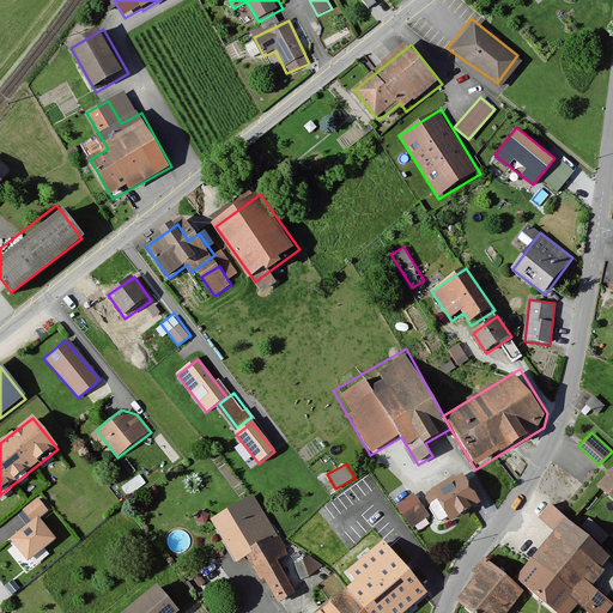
[(612,465),(598,484),(612,498),(612,465)]
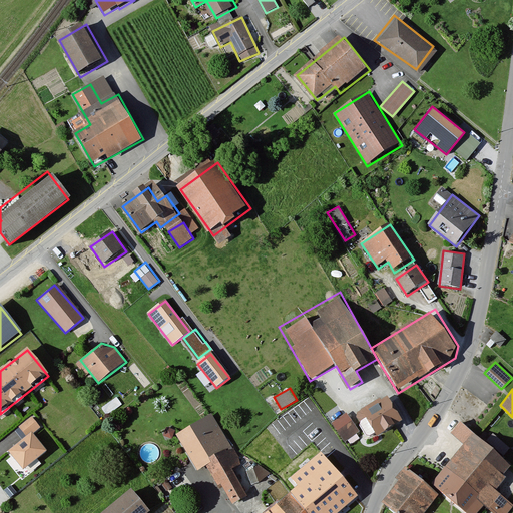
[(389,392),(362,407),(356,420),(369,443),(406,422),(389,392)]
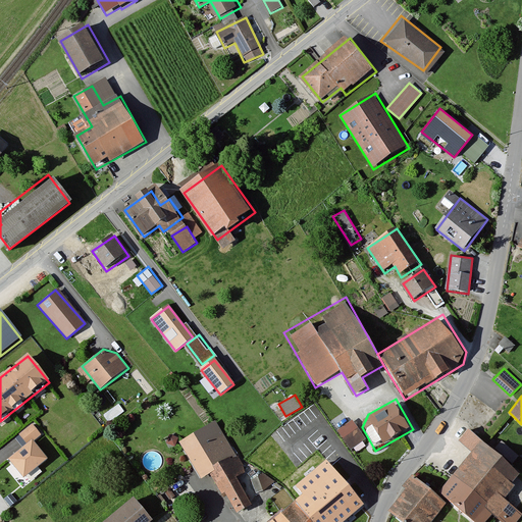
[(366,438),(352,418),(337,428),(352,449),(366,438)]
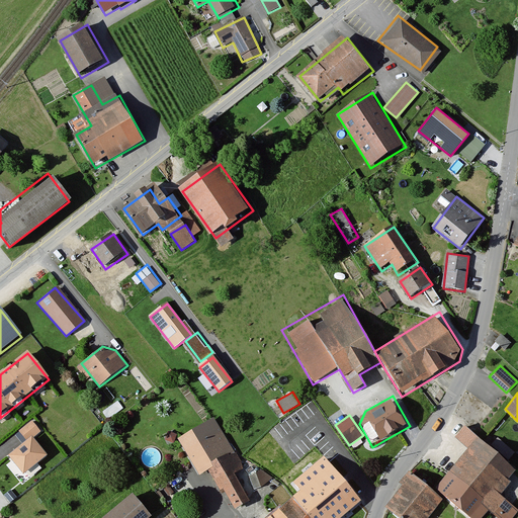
[(213,417),(175,438),(197,478),(207,471),(220,494),(225,492),(235,510),(250,501),(234,473),(243,468),(213,417)]
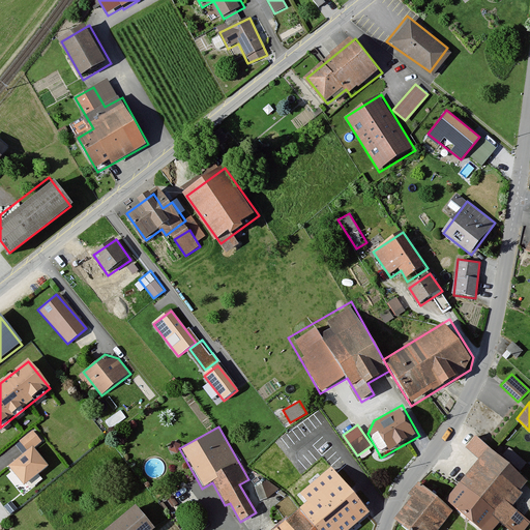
[(332,427),(323,434),(329,442),(339,436),(332,427)]
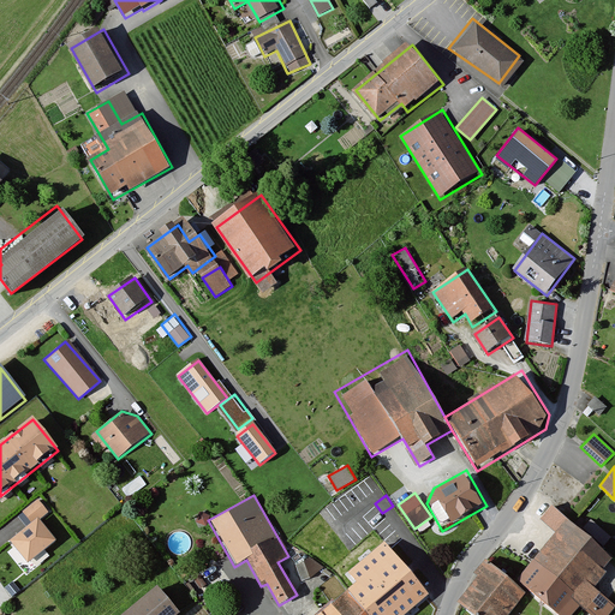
[(34,525),(11,543),(28,565),(55,542),(39,521),(47,514),(37,501),(24,512),(34,525)]
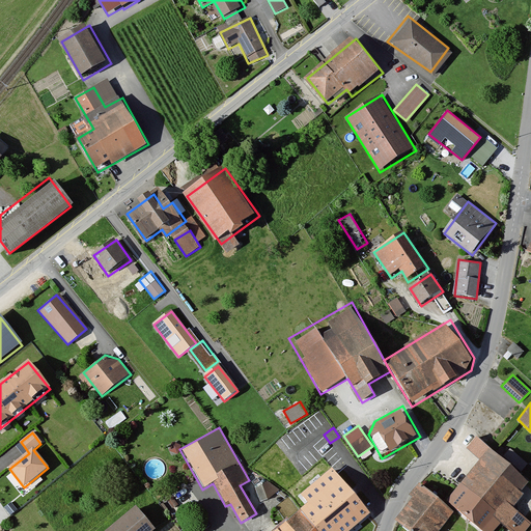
[(530,485),(530,480),(475,437),(469,444),(482,455),(445,502),(455,510),(482,530),(497,530),(502,524),(510,530),(524,530),(530,523),(530,521),(513,507),(530,485)]
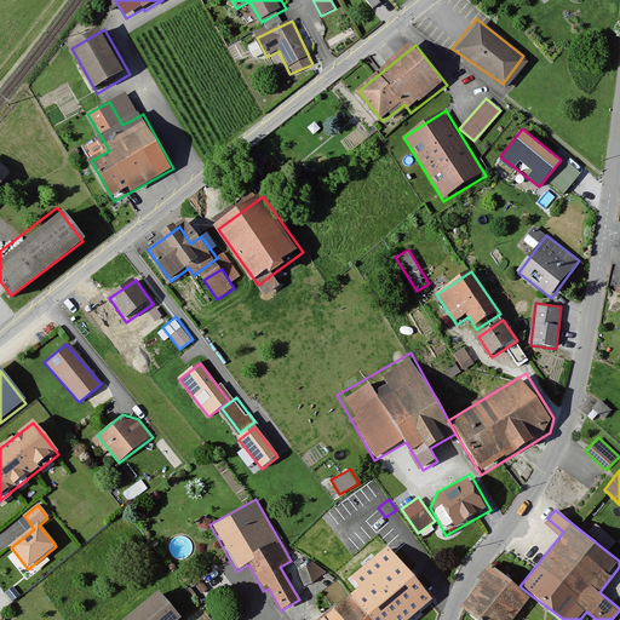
[(590,532),(612,546),(616,538),(595,524),(590,532)]
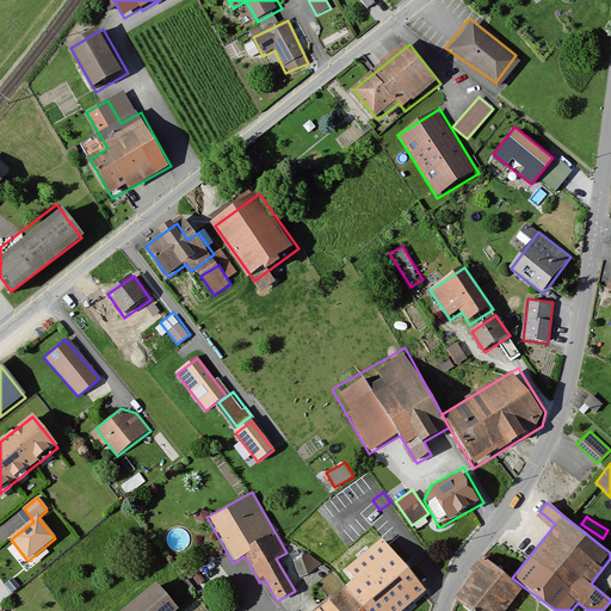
[(380,534),(343,563),(356,578),(314,610),(412,610),(432,594),(426,587),(436,579),(399,535),(387,543),(380,534)]
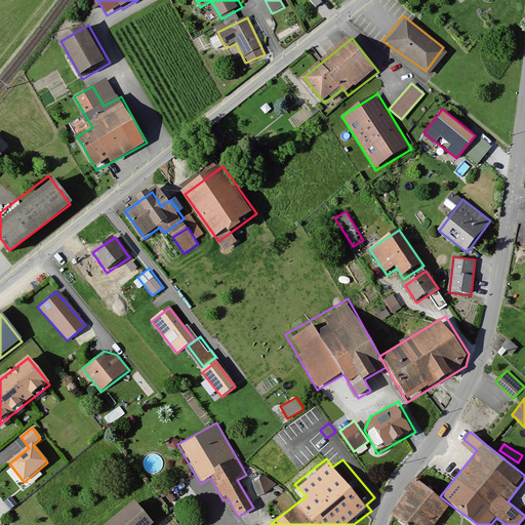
[(255,489),(271,488),(270,476),(254,478),(255,489)]
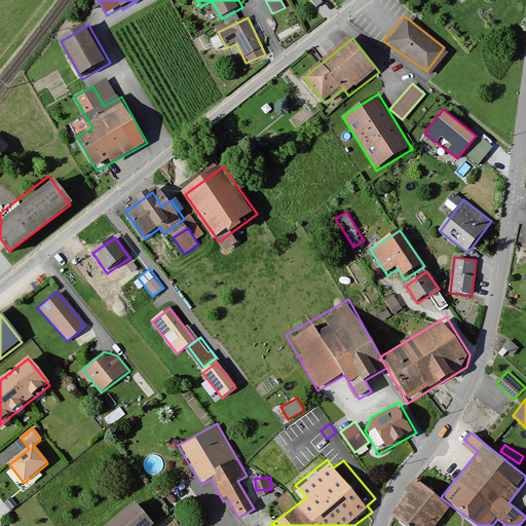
[(434,525),(451,505),(441,497),(415,478),(405,490),(409,494),(392,515),(406,525),(434,525)]
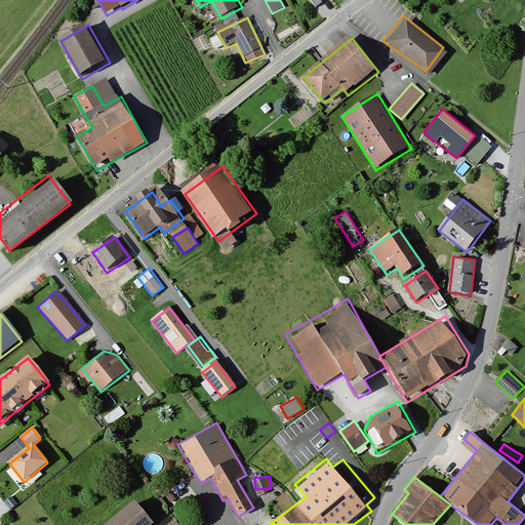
[(149,524),(134,506),(110,524),(149,524)]
